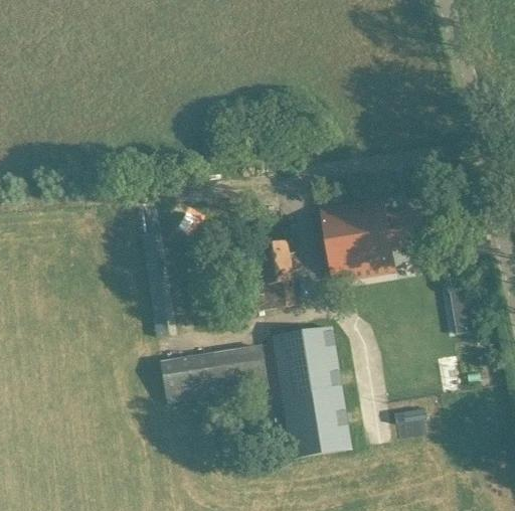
[(331,279),(386,270),(395,269),(392,247),(431,241),(424,207),(387,213),(384,197),(320,207),(331,279)]
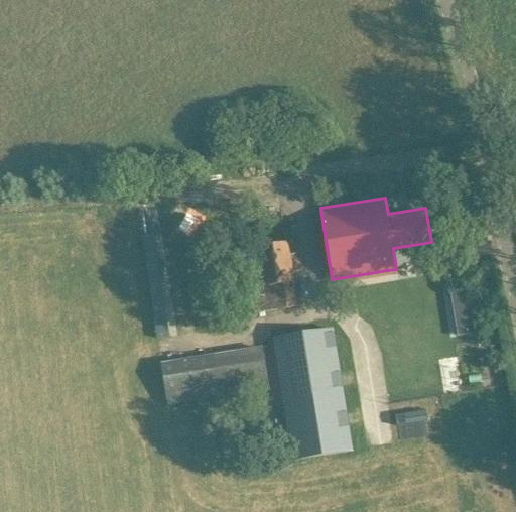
[(145,231),(158,333),(172,331),(158,229),(145,231)]
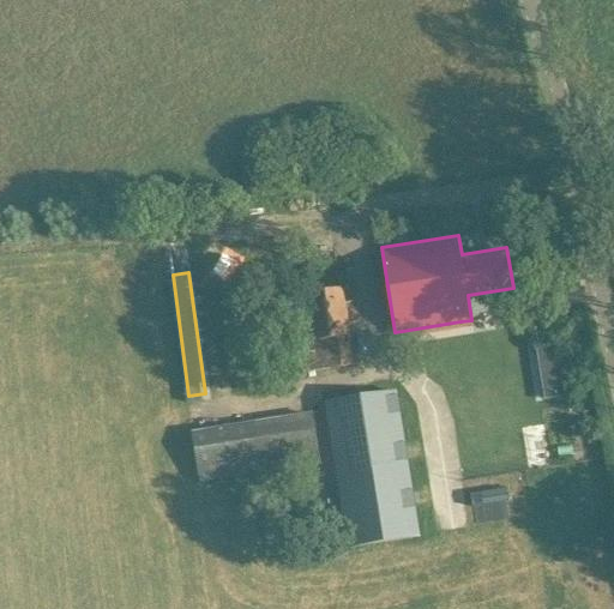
[(343,285),(283,295),(296,369),(353,361),(343,285)]
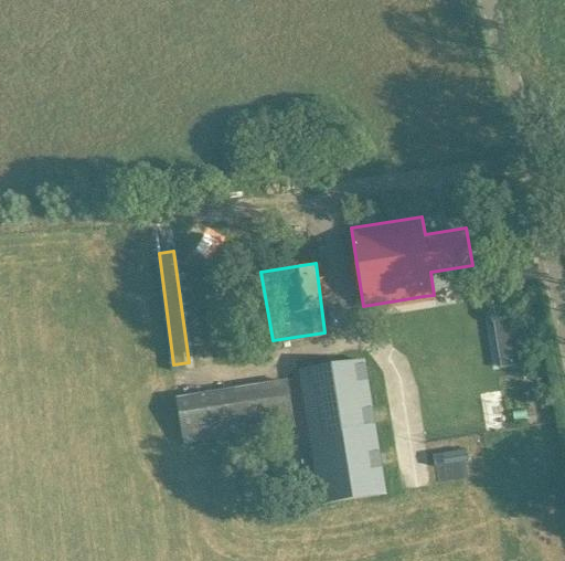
[(498,316),(505,361),(525,358),(519,313),(498,316)]
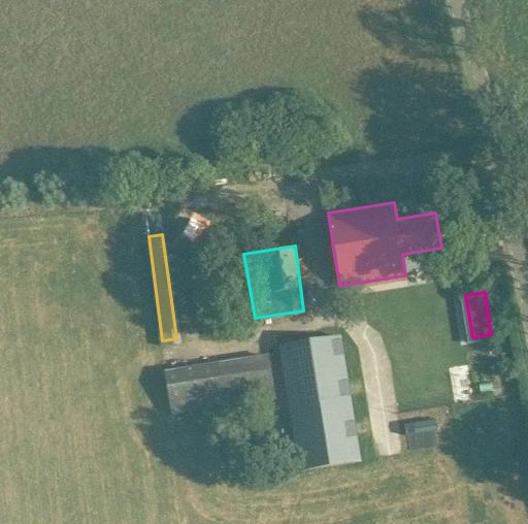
[(340,333),(281,342),(300,467),(360,457),(340,333)]
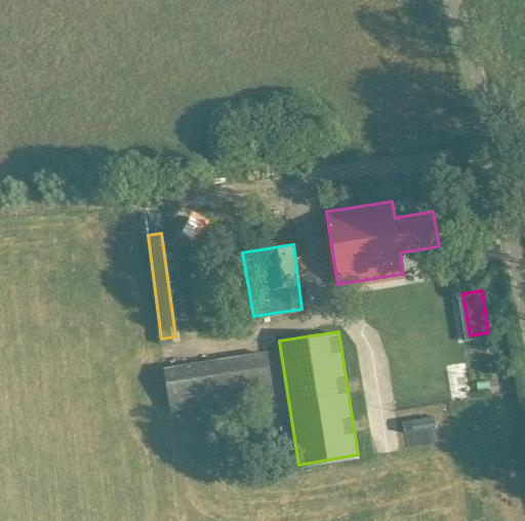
[(274,393),(268,350),(164,366),(171,408),(274,393)]
